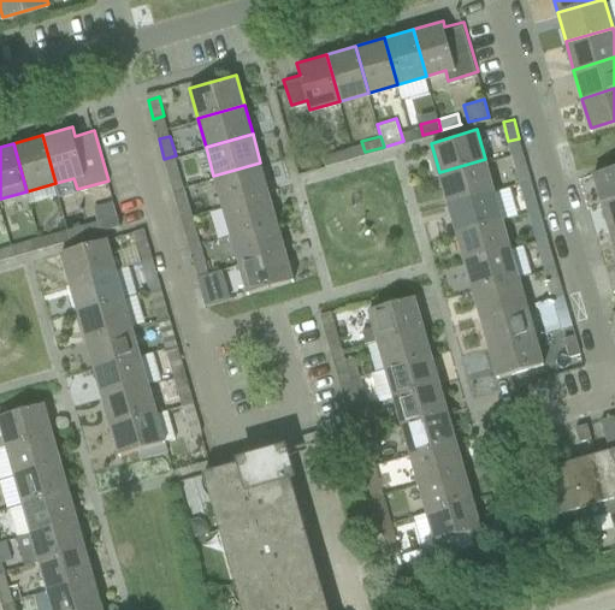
[(323,152),(325,163),(325,164),(344,158),(341,147),(323,152)]
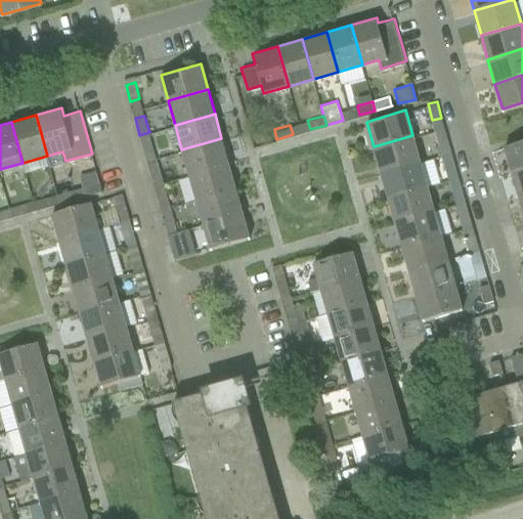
[(154,148),(149,132),(139,135),(144,150),(154,148)]
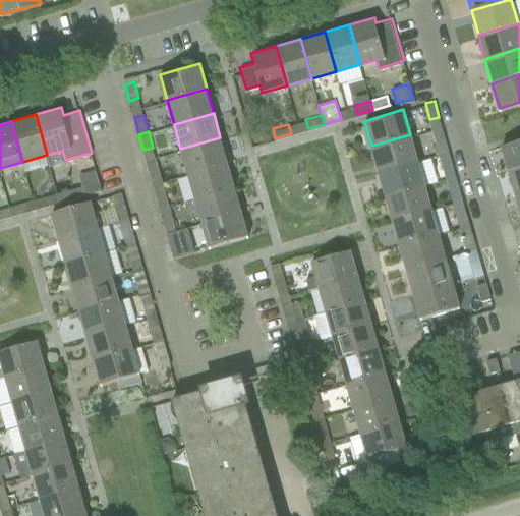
[(449,150),(444,133),(435,135),(439,153),(449,150)]
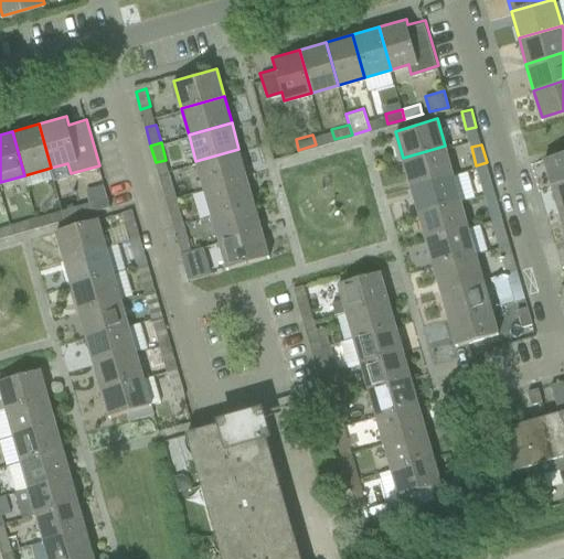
[(453,172),(445,146),(403,158),(411,184),(453,172)]
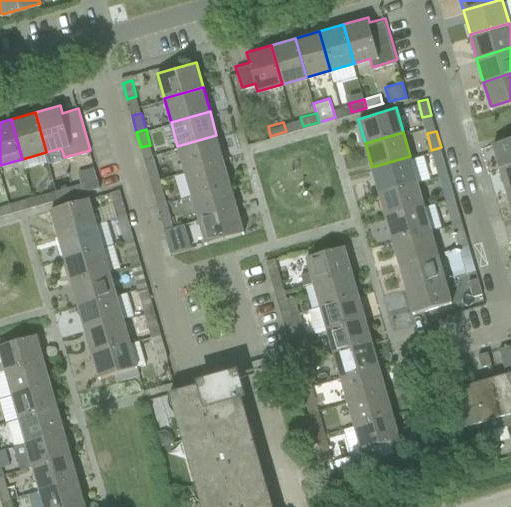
[(223,159),(216,135),(177,146),(184,170),(223,159)]
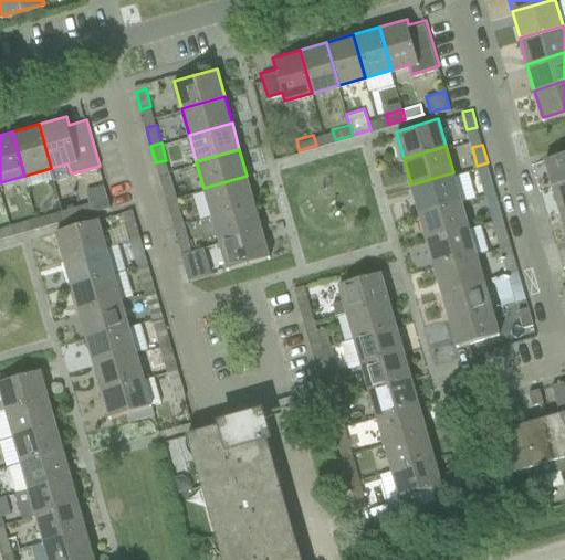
[(564,149),(543,157),(551,183),(564,179),(564,149)]
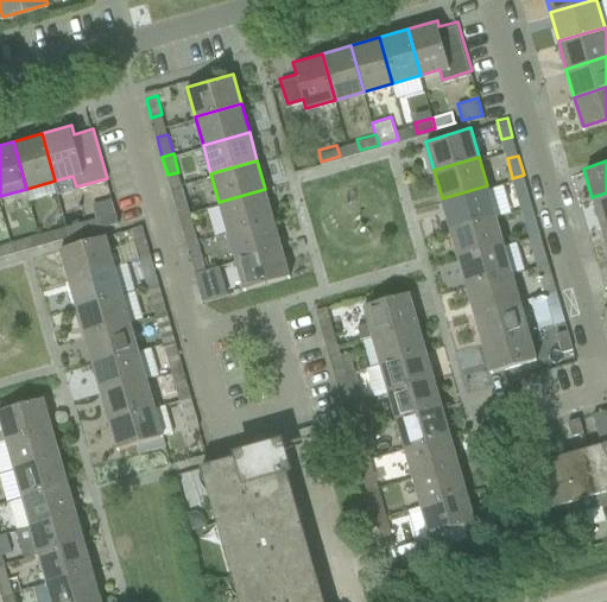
[(529,194),(524,175),(512,178),(518,197),(529,194)]
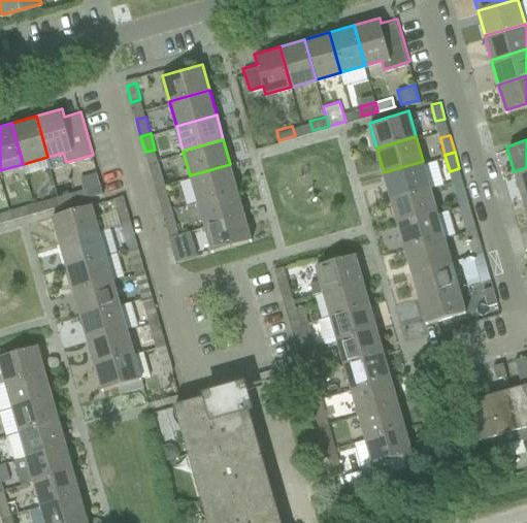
[(430,186),(423,161),(384,172),(391,197),(430,186)]
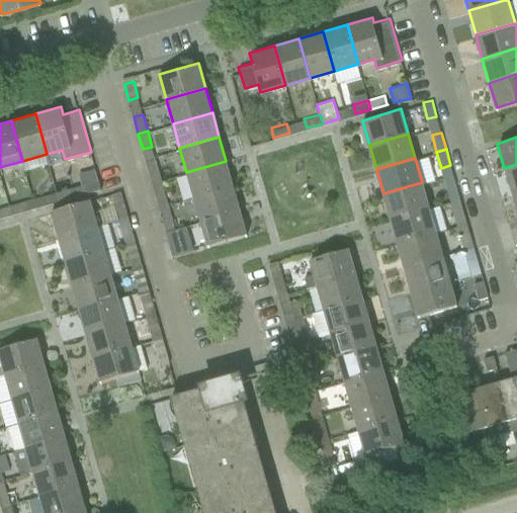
[(233,185),(226,161),(186,172),(193,196),(233,185)]
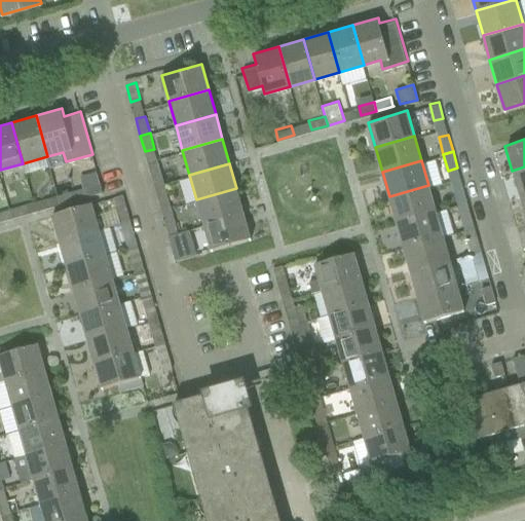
[(163,182),(158,165),(149,168),(154,185),(163,182)]
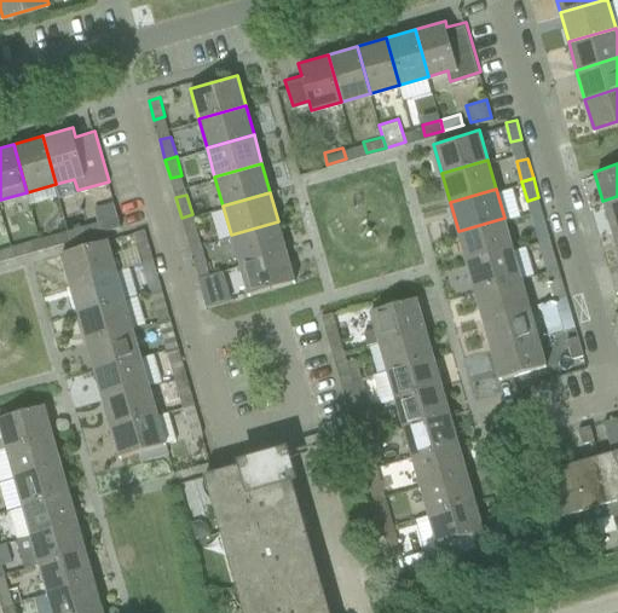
[(617,196),(602,201),(611,231),(617,227),(617,196)]
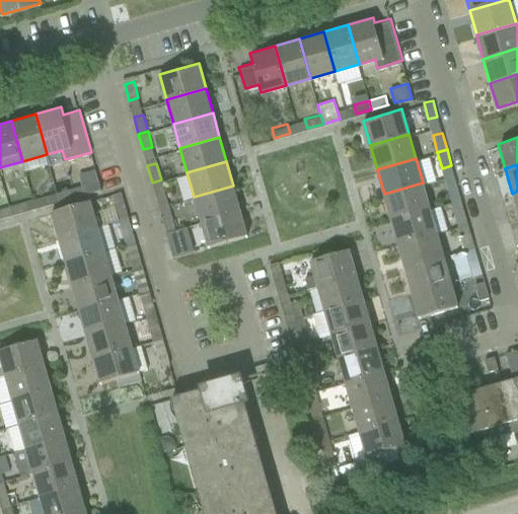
[(60,201),(102,188),(99,178),(57,191),(60,201)]
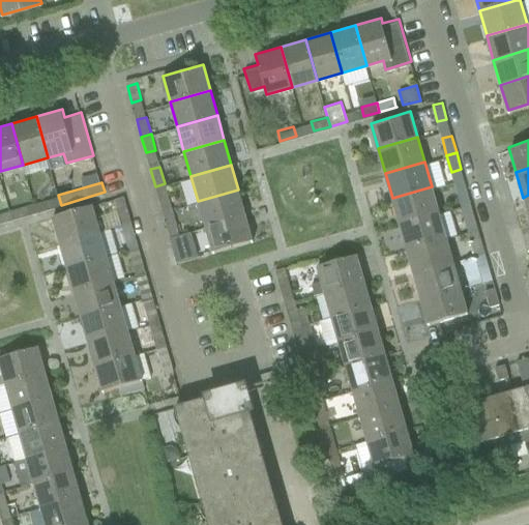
[(169,200),(165,183),(155,186),(159,203),(169,200)]
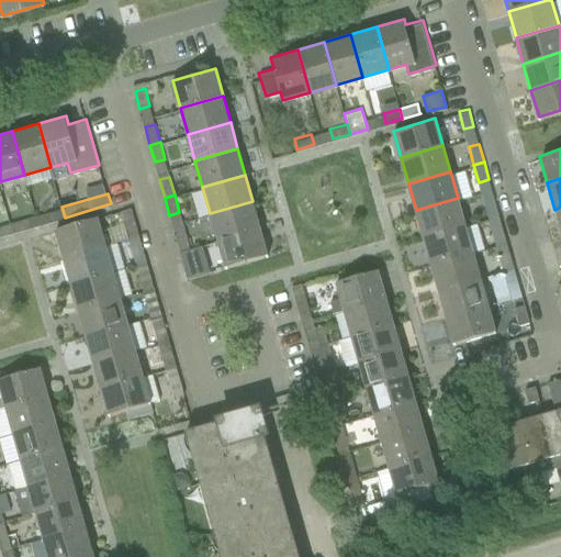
[(493,196),(483,199),(489,218),(498,214),(493,196)]
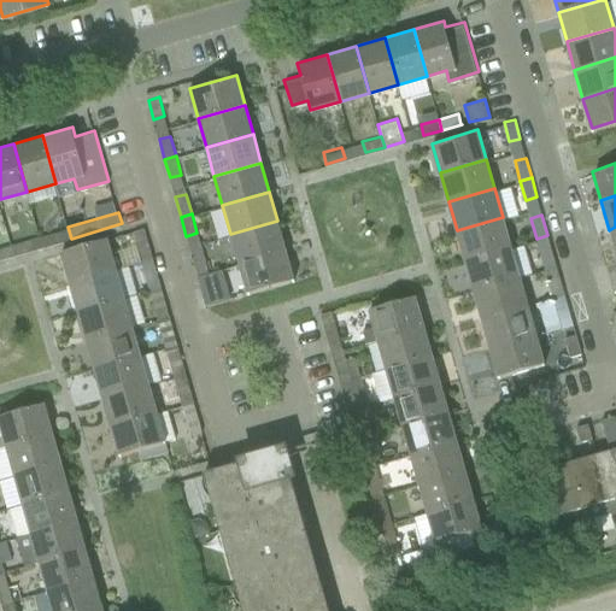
[(511,246),(503,217),(457,230),(464,259),(511,246)]
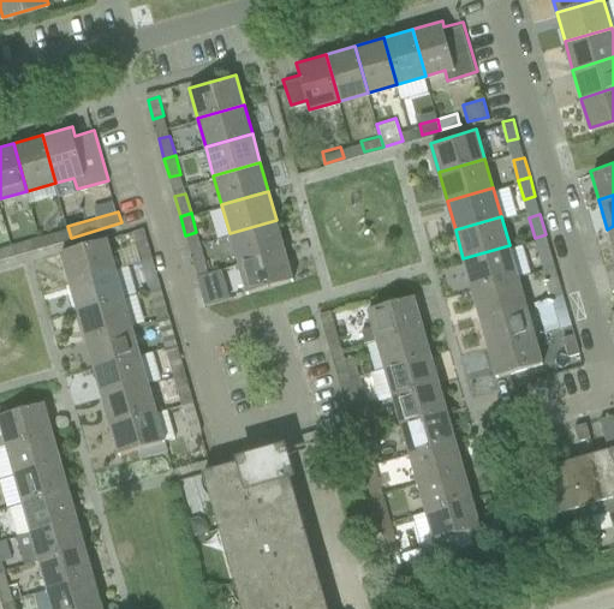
[(285,249),(276,220),(230,233),(238,262),(285,249)]
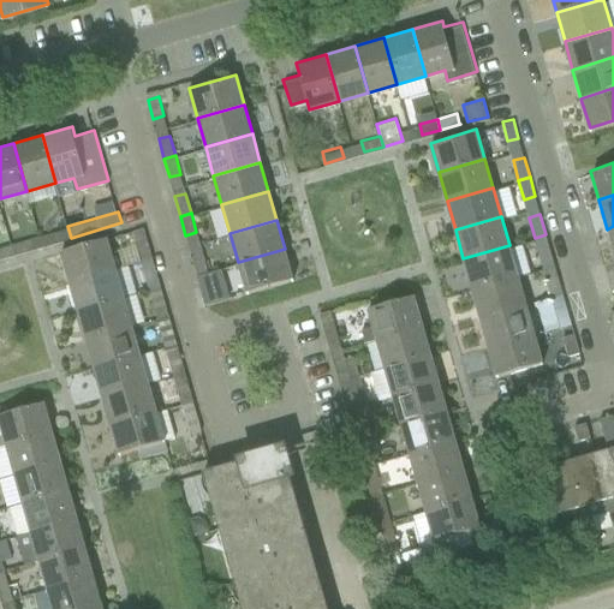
[(71,238),(67,226),(48,232),(52,243),(71,238)]
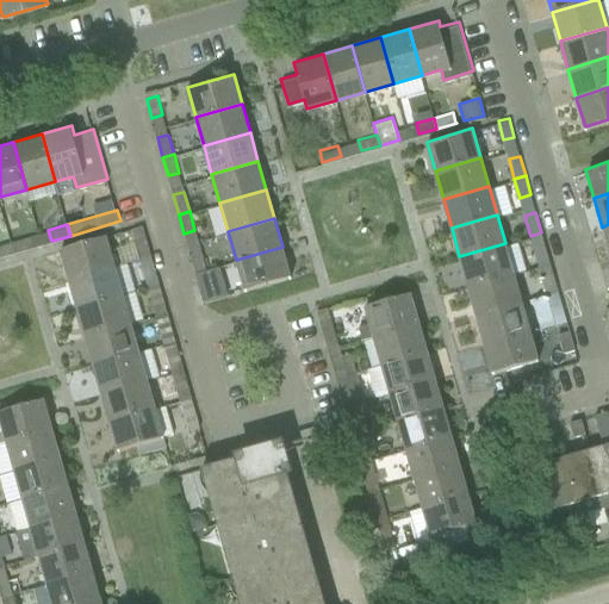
[(547,251),(541,232),(530,236),(535,254),(547,251)]
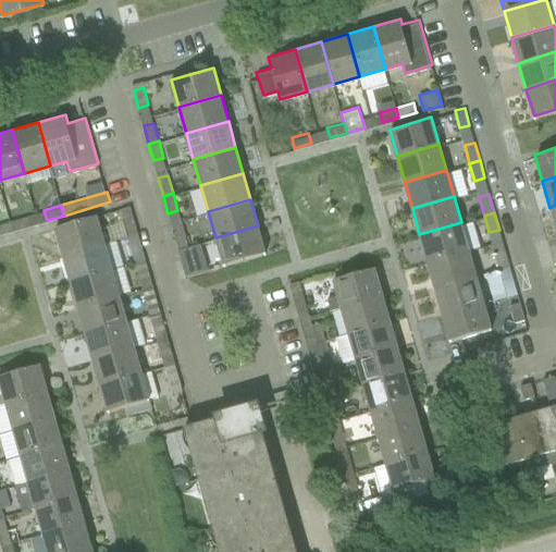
[(29,225),(27,215),(9,220),(12,230),(29,225)]
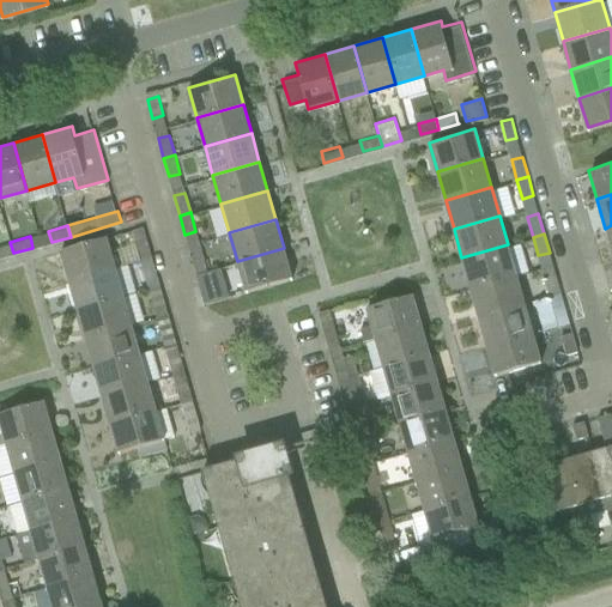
[(108,236),(60,249),(68,280),(116,267),(108,236)]
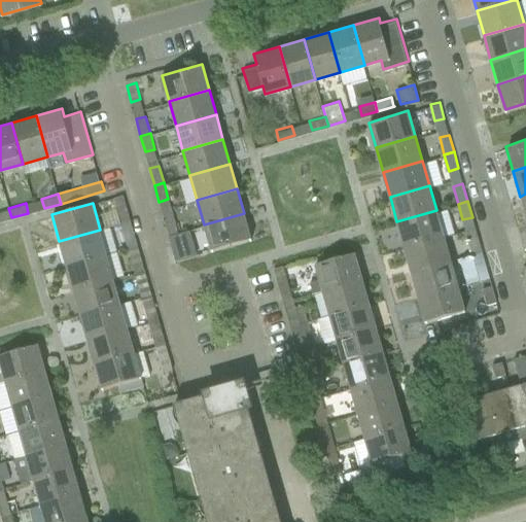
[(131,220),(126,203),(115,206),(120,223),(131,220)]
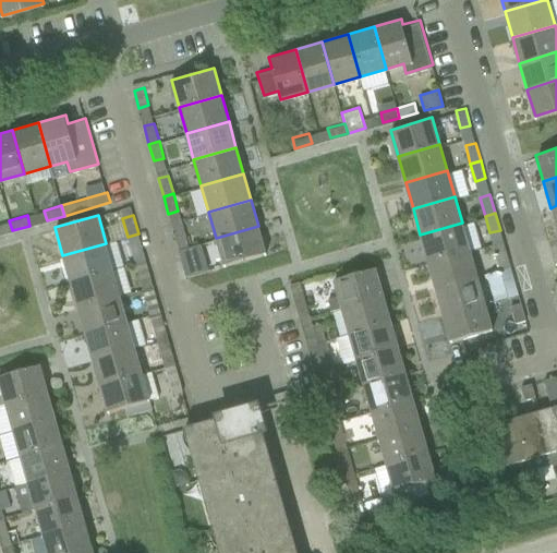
[(0,233),(12,230),(9,220),(0,223),(0,233)]
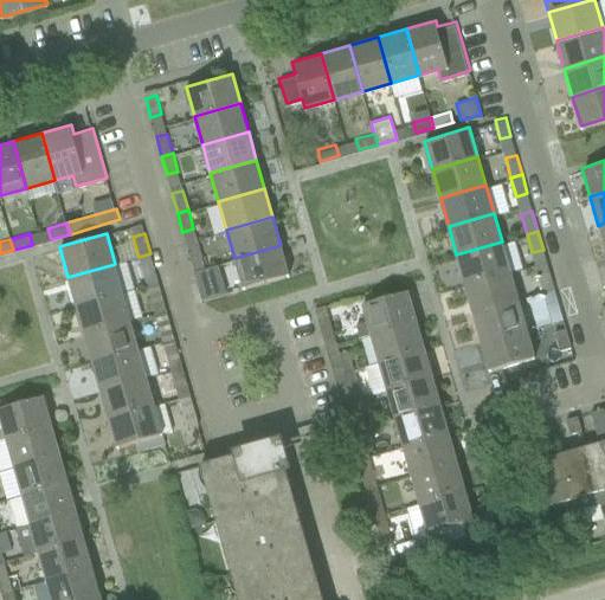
[(510,270),(502,242),(456,255),(464,283),(510,270)]
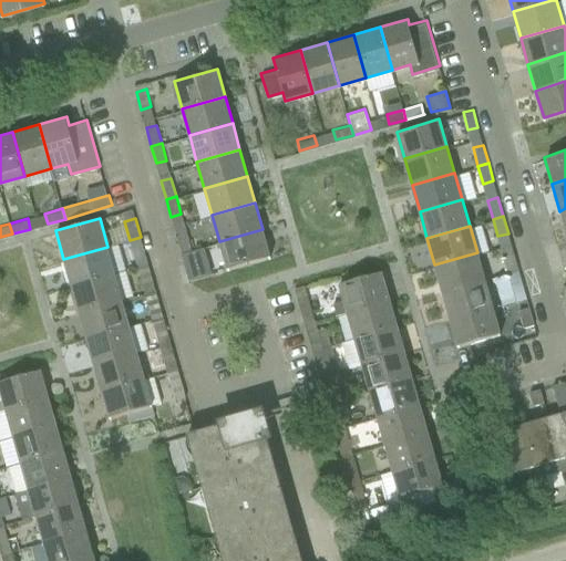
[(270,256),(263,229),(219,241),(227,268),(270,256)]
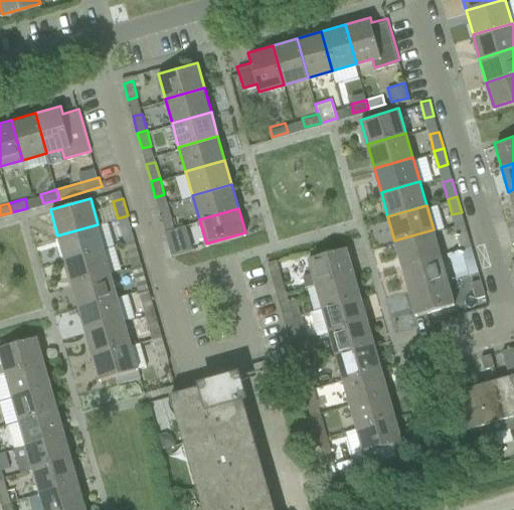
[(174,226),(169,209),(160,212),(164,229),(174,226)]
